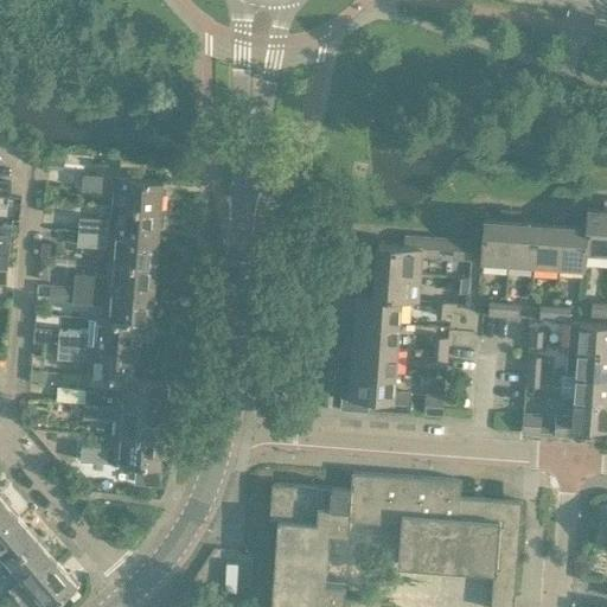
[(70,164),(88,165),(89,154),(70,153),(70,164)]
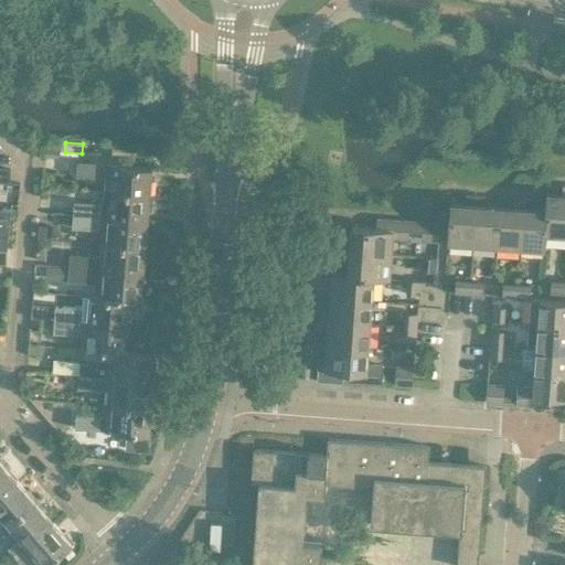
[(59,157),(60,145),(45,144),(44,156),(59,157)]
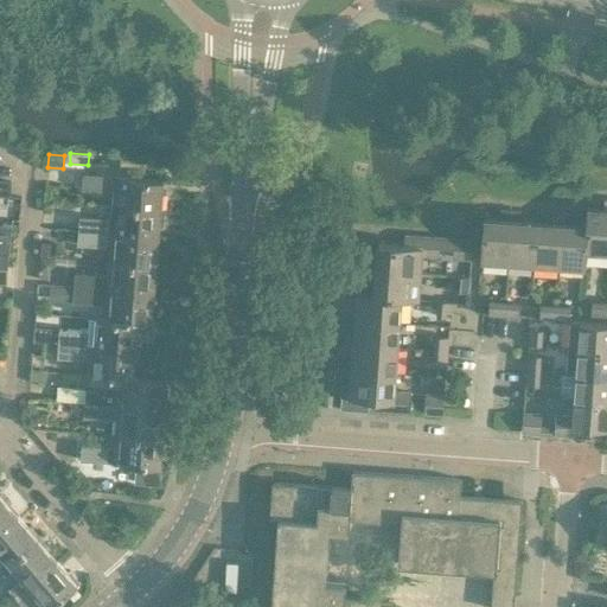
[(161,206),(163,179),(83,174),(82,189),(112,191),(112,189),(117,189),(116,203),(161,206)]
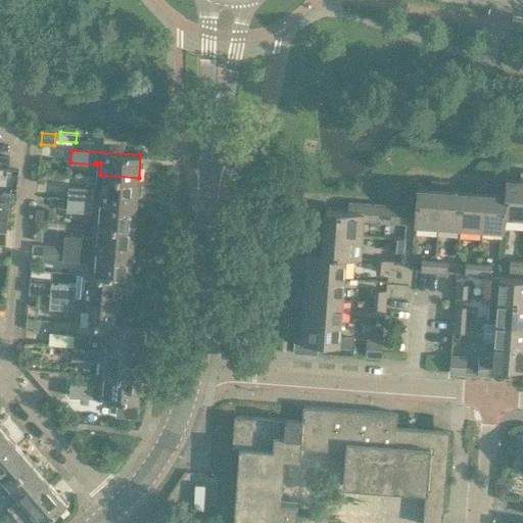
[(0,168),(8,169),(9,156),(0,155),(0,168)]
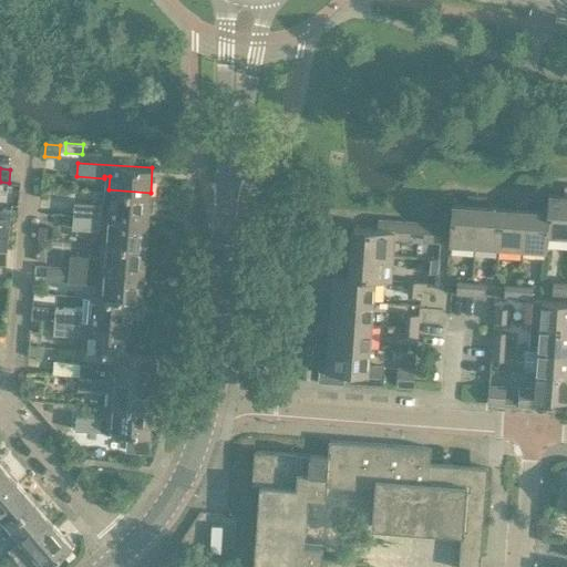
[(566,237),(566,187),(564,187),(564,195),(547,194),(546,209),(547,209),(546,236),(548,236),(566,237)]
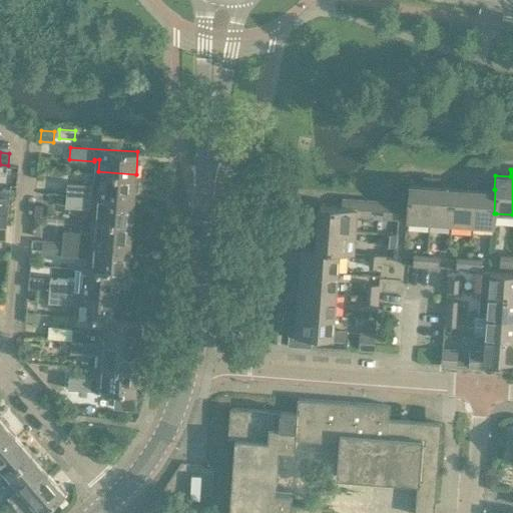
[(134,199),(136,174),(98,171),(97,186),(92,186),(92,185),(67,183),(66,194),(134,199)]
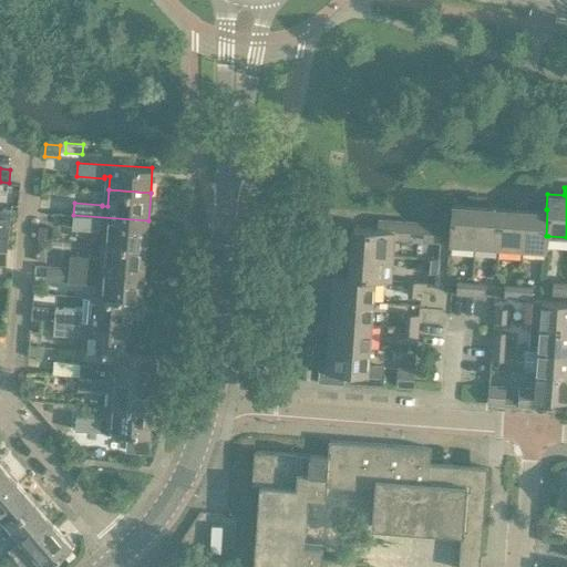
[(472,247),(476,196),(466,195),(466,204),(452,203),(449,245),(472,247)]
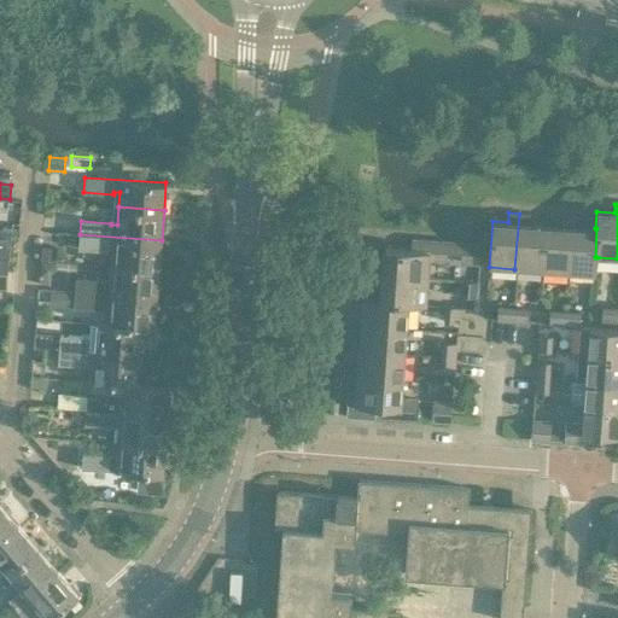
[(530,223),(530,215),(519,214),(514,269),(541,270),(544,225),(530,223)]
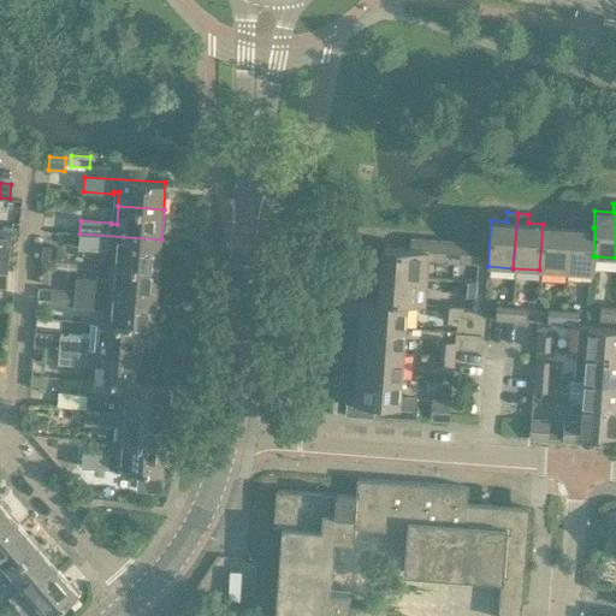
[(566,272),(569,217),(558,217),(558,225),(543,224),(539,270),(566,272)]
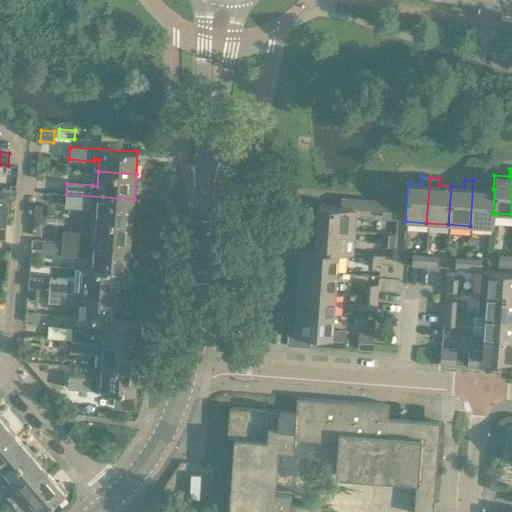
[(482,189),(482,181),(473,180),(470,226),(494,228),(495,213),(493,213),(494,189),(493,189),(482,189)]
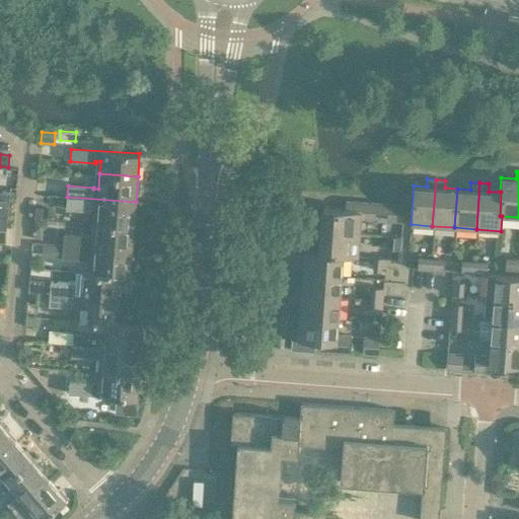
[(0,236),(6,237),(9,195),(0,194),(0,236)]
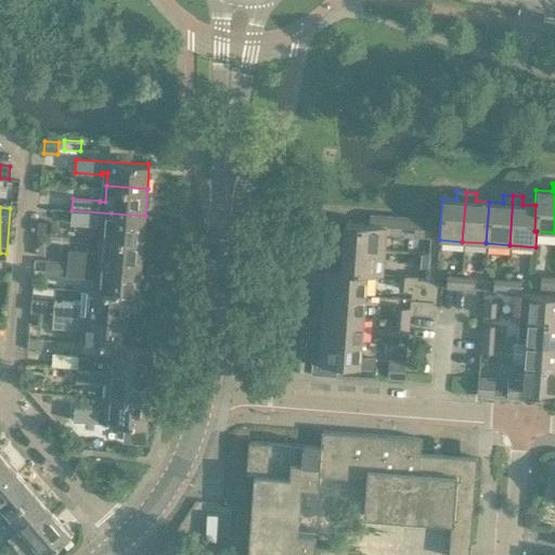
[(143,243),(145,216),(72,210),(71,224),(98,227),(98,226),(103,226),(102,240),(143,243)]
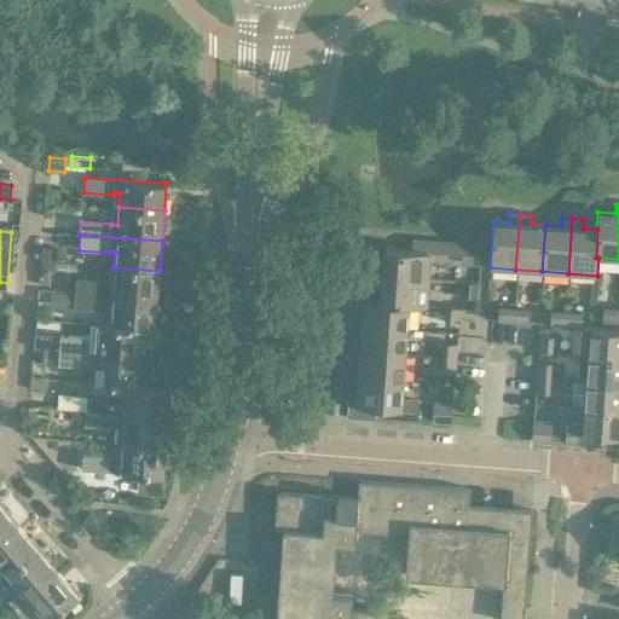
[(447,262),(449,243),(412,241),(411,249),(386,247),(383,265),(375,265),(375,275),(428,279),(429,261),(447,262)]
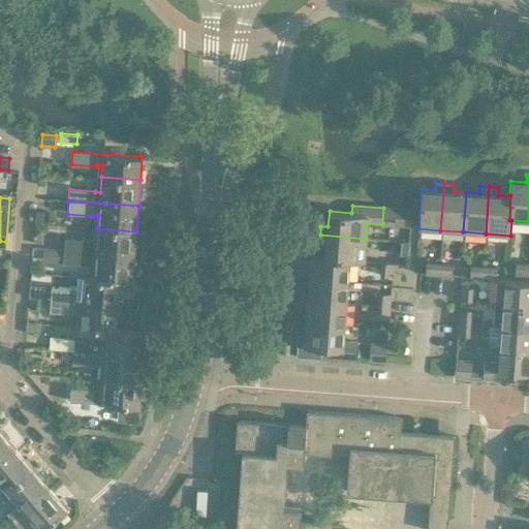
[(410,226),(411,210),(396,209),(395,225),(410,226)]
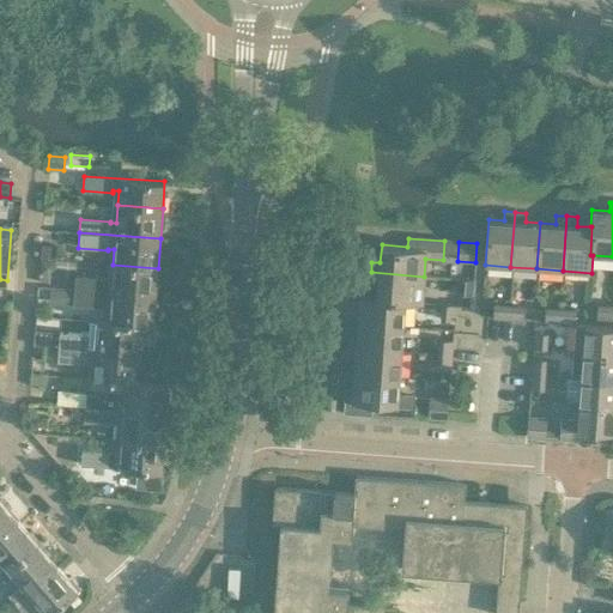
[(55,260),(56,246),(41,244),(40,259),(55,260)]
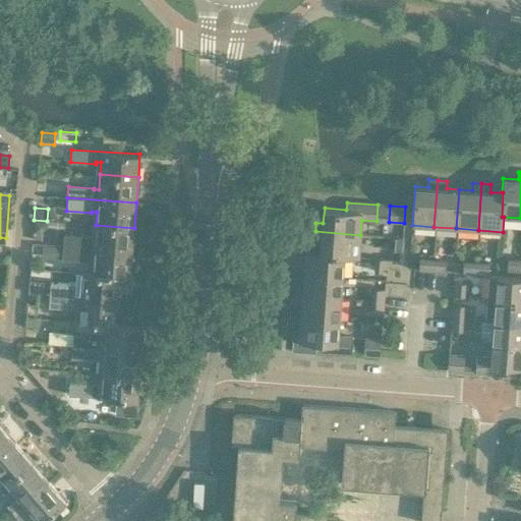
[(132,252),(134,228),(96,225),(96,238),(90,238),(90,236),(64,234),(64,245),(64,246),(132,252)]
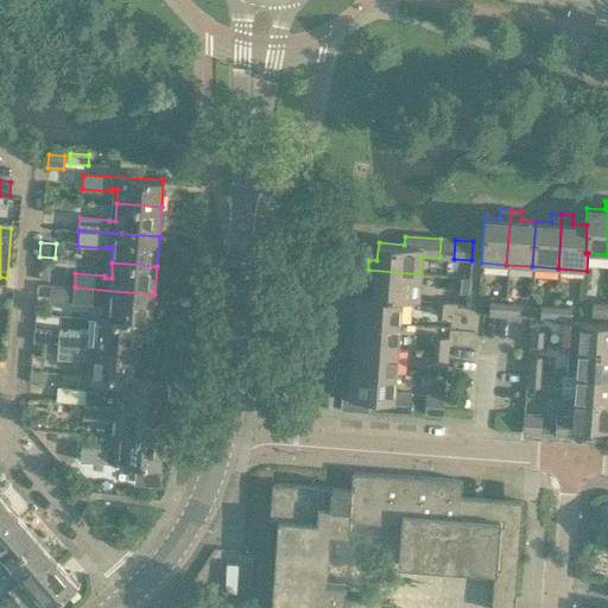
[(419,302),(420,274),(368,270),(367,279),(375,280),(374,293),(374,296),(403,299),(403,301),(419,302)]
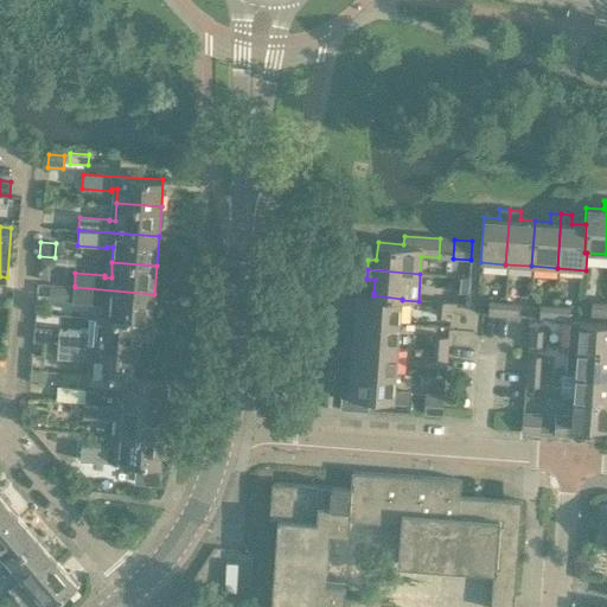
[(468,293),(470,278),(457,276),(455,292),(468,293)]
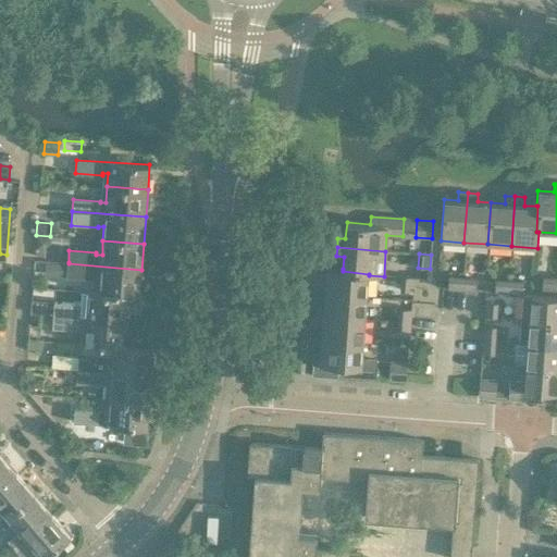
[(69,263),(69,262),(54,262),(53,276),(94,279),(95,277),(100,277),(99,293),(128,295),(128,297),(140,298),(141,270),(69,263)]
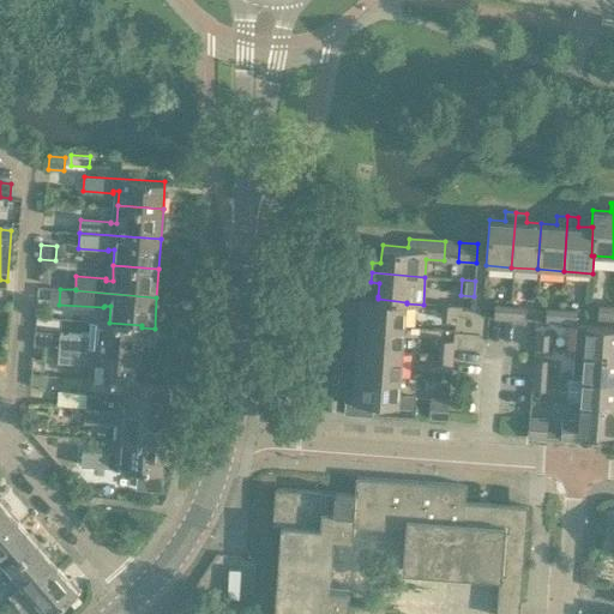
[(378,299),(378,296),(351,295),(351,307),(360,307),(359,323),(405,326),(407,304),(407,302),(378,299)]
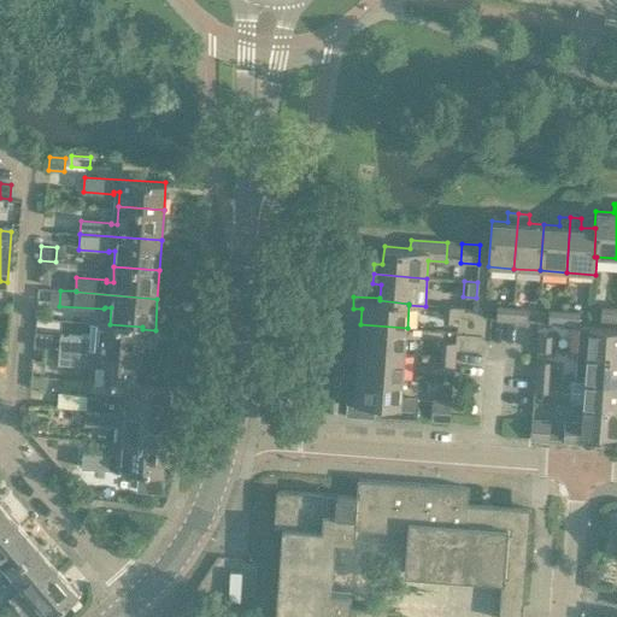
[(615,322),(616,306),(601,305),(600,321),(615,322)]
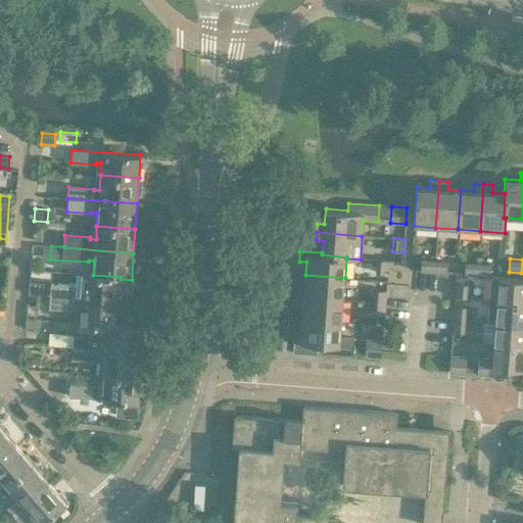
[(386,274),(387,260),(376,259),(375,273),(386,274)]
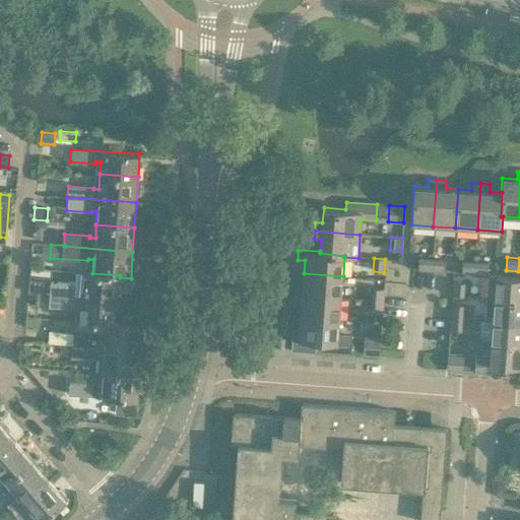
[(430,271),(431,259),(418,258),(417,270),(430,271)]
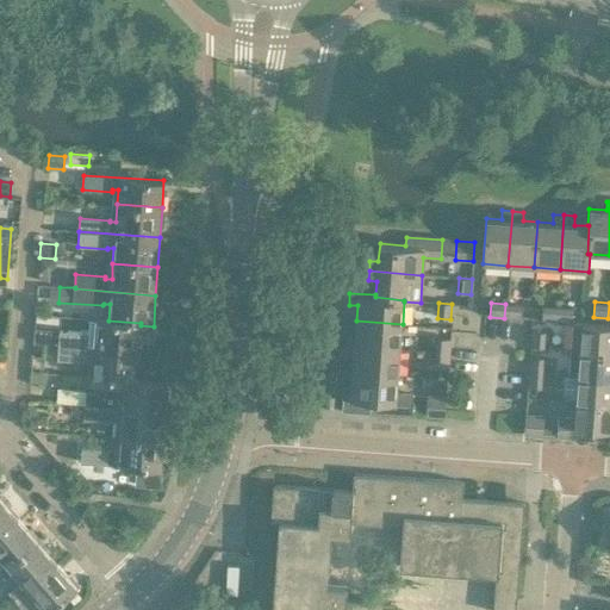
[(521,319),(522,305),(505,304),(504,318),(521,319)]
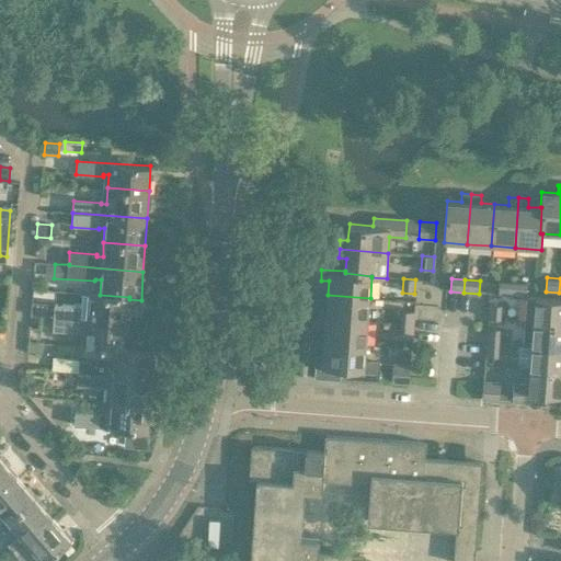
[(512,296),(512,284),(499,283),(497,296),(512,296)]
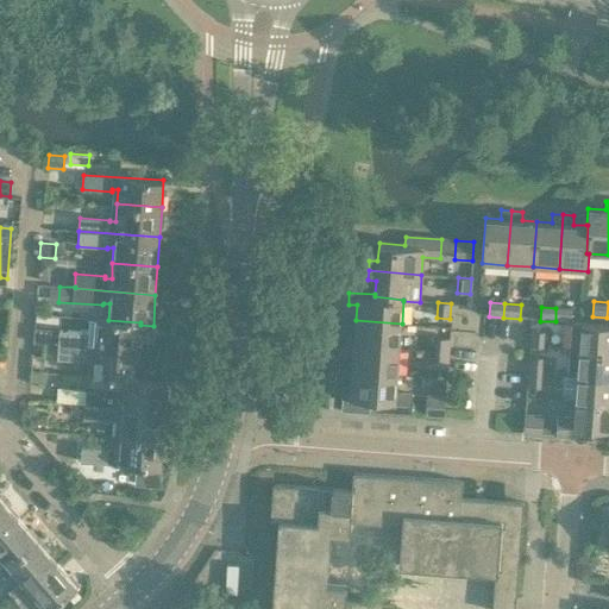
[(571,322),(572,309),(556,308),(556,321),(571,322)]
